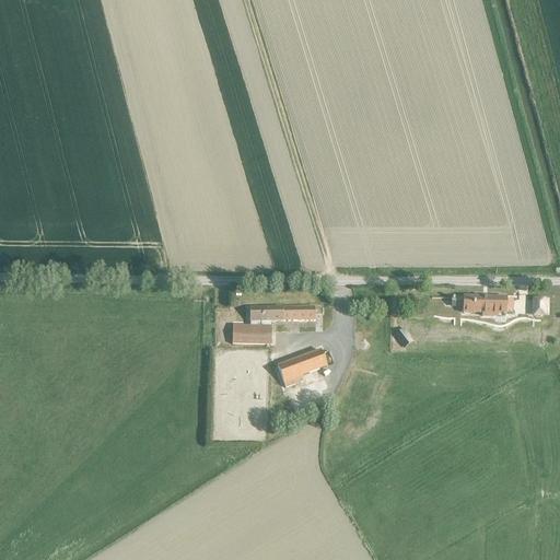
[(463,307),(463,298),(452,298),(452,307),(463,307)]
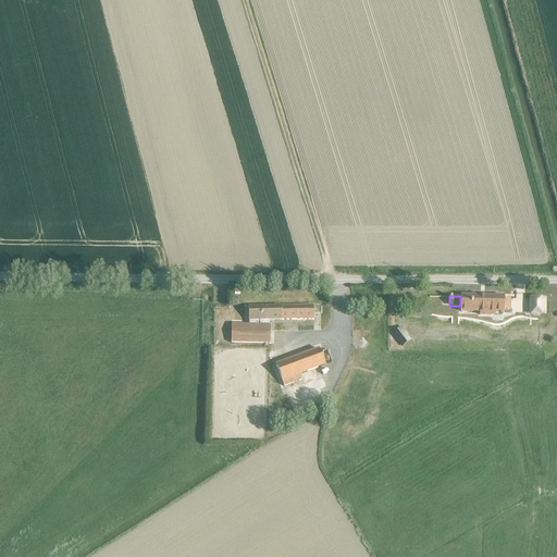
[(505,297),(460,296),(460,306),(460,312),(480,312),(480,316),(495,316),(495,312),(504,312),(504,310),(509,310),(510,298),(505,298),(505,297)]
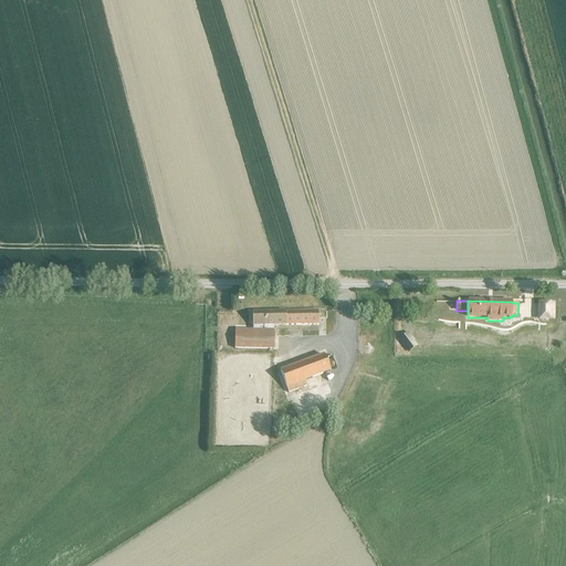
[(326,317),(326,311),(252,312),(253,326),(318,325),(318,317),(326,317)]
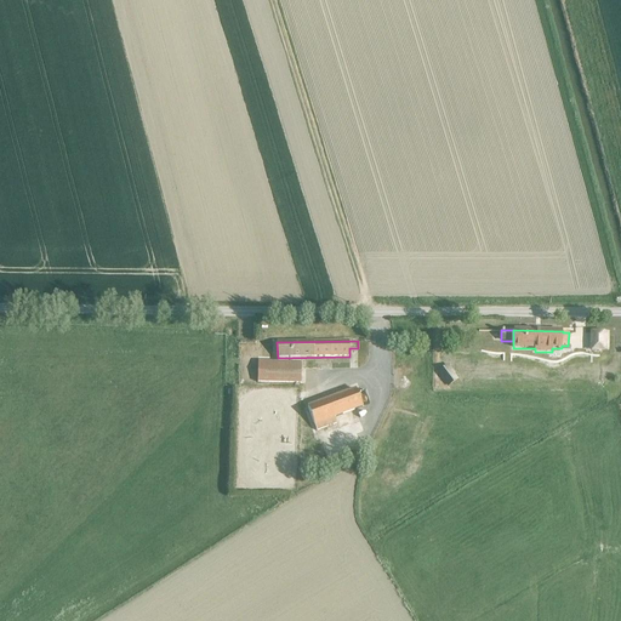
[(301,363),(258,362),(257,383),(301,385),(301,363)]
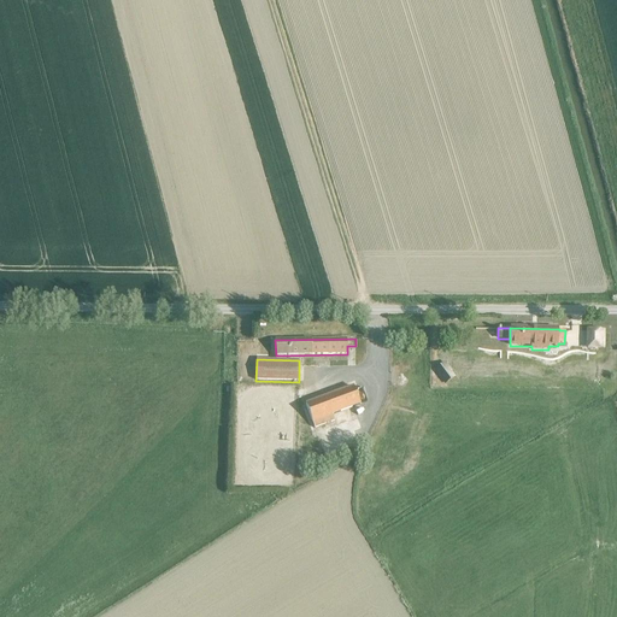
[(353,386),(306,404),(315,428),(334,421),(333,416),(360,405),(353,386)]
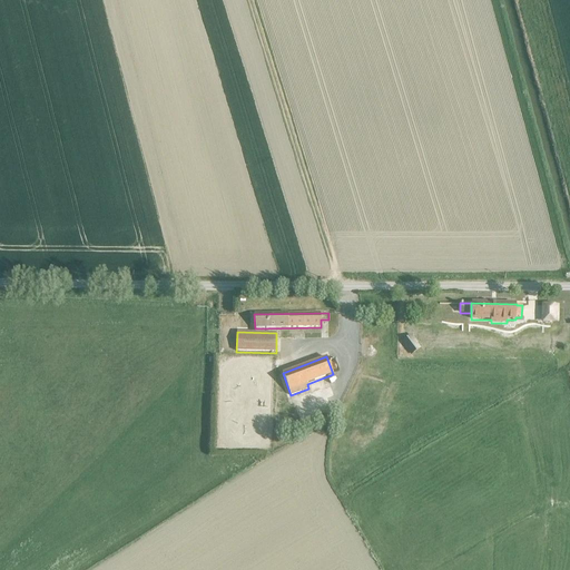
All buildings are outlined.
